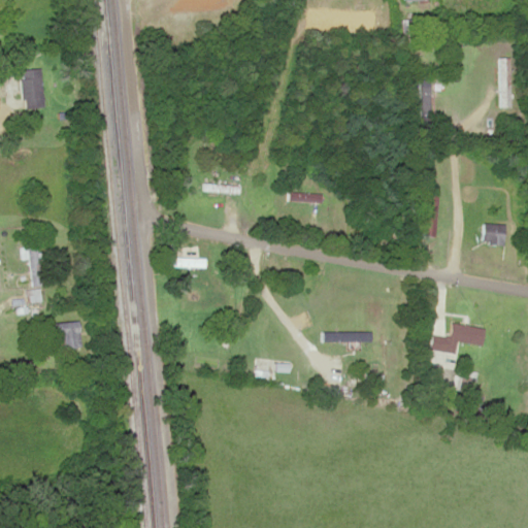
[(189,0),(191,12),(226,6),(224,0),(189,0)]
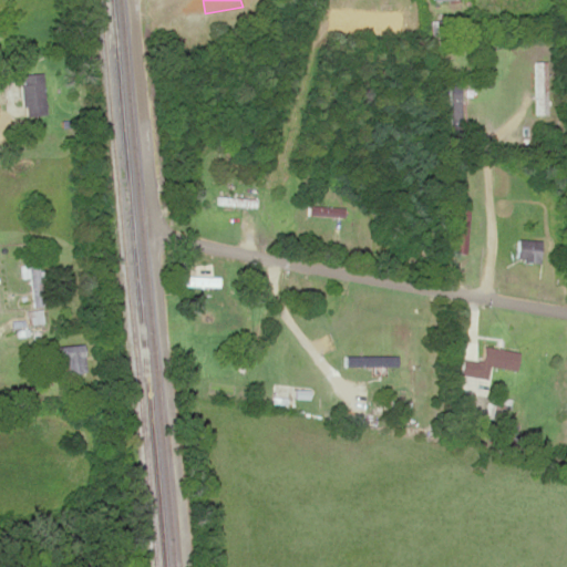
[(545,62),(535,62),(535,115),(545,115),(545,62)]
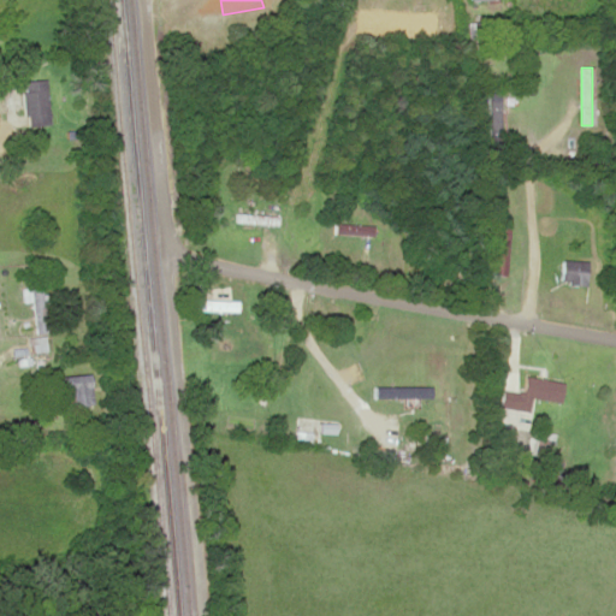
[(23,81),(25,125),(48,124),(46,80),(23,81)]
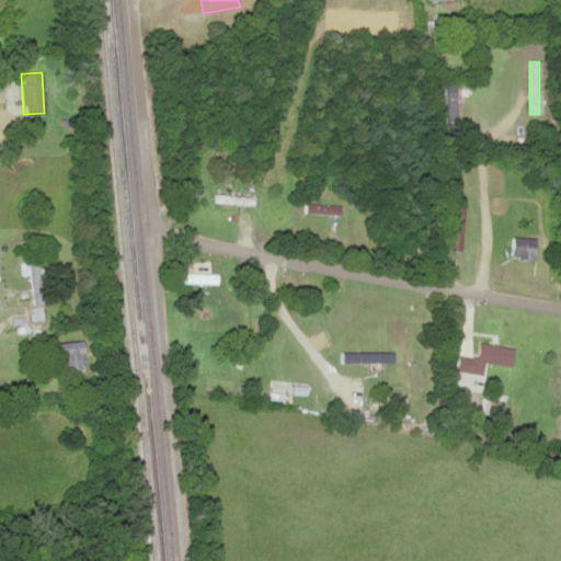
[(461,198),(451,198),(451,251),(461,251),(461,198)]
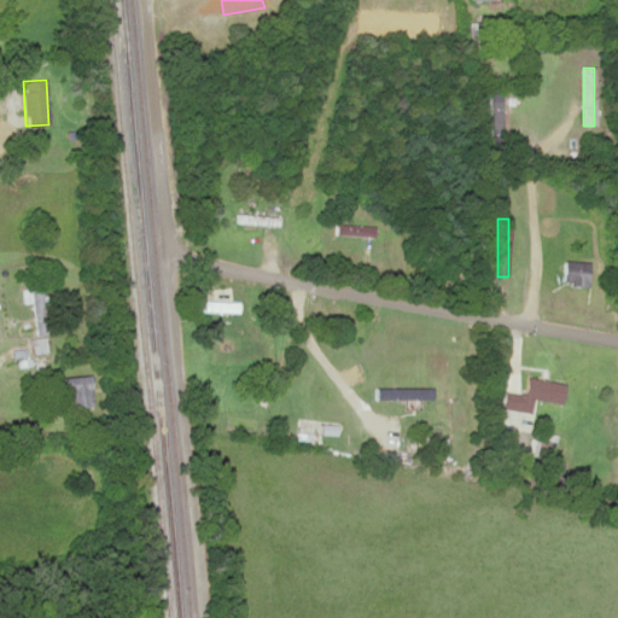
[(586,286),(588,263),(564,261),(560,284),(586,286)]
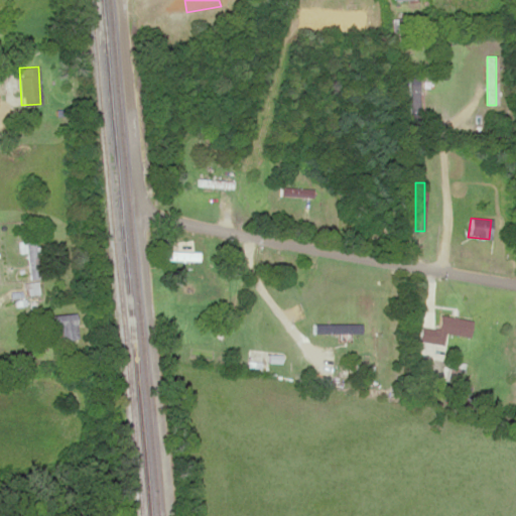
[(18,240),(19,253),(26,252),(29,279),(39,278),(34,238),(18,240)]
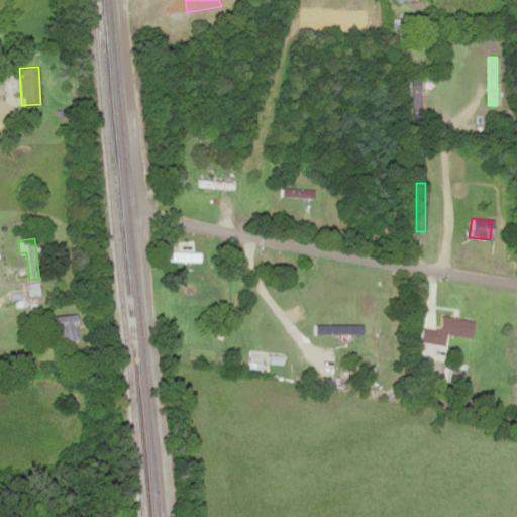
[(300,263),(267,260),(267,267),(299,270),(300,263)]
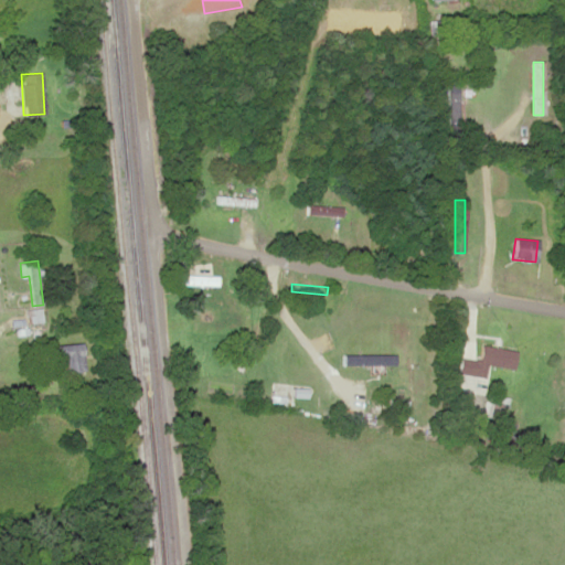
[(28,322),(42,322),(42,310),(28,310),(28,322)]
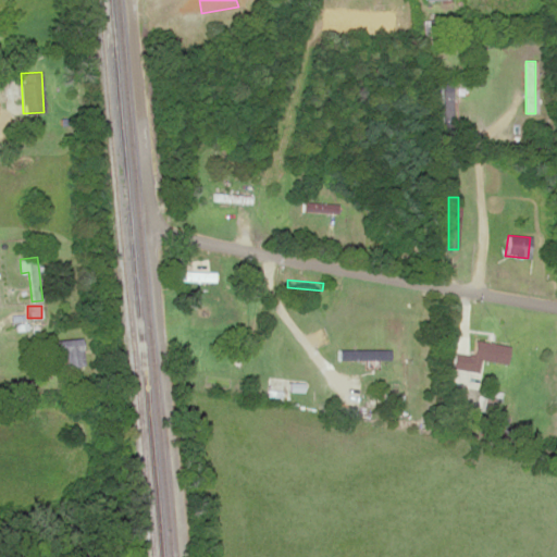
[(83,364),(79,339),(50,344),(51,355),(63,354),(65,367),(83,364)]
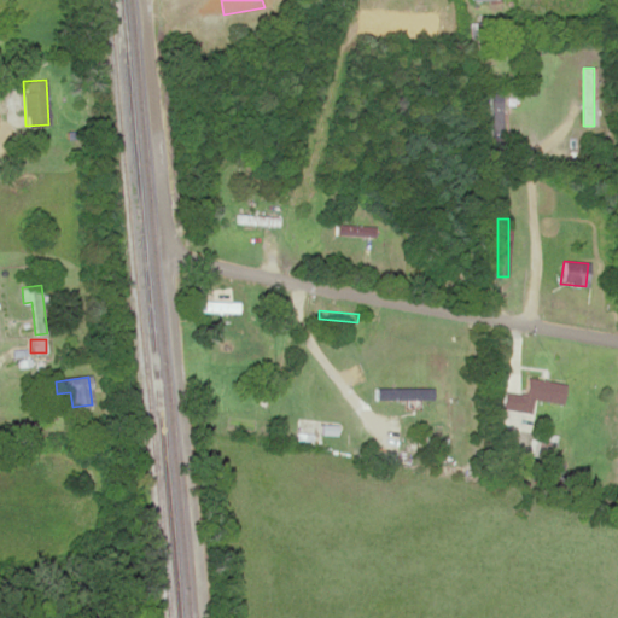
[(560,402),(564,383),(523,377),(517,409),(529,410),(530,398),(560,402)]
